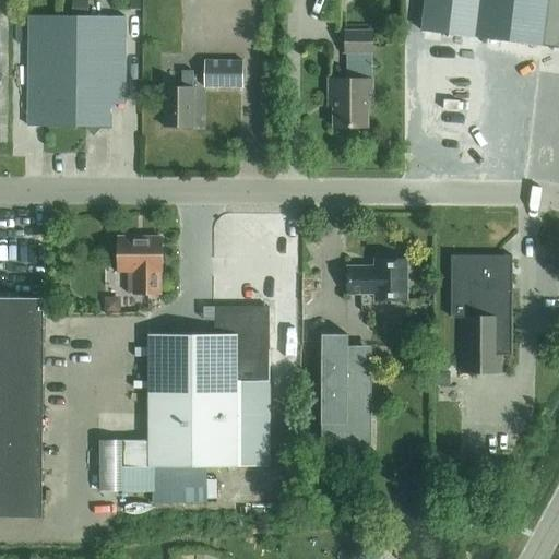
[(436,0),(432,33),(477,37),(482,0),(436,0)]
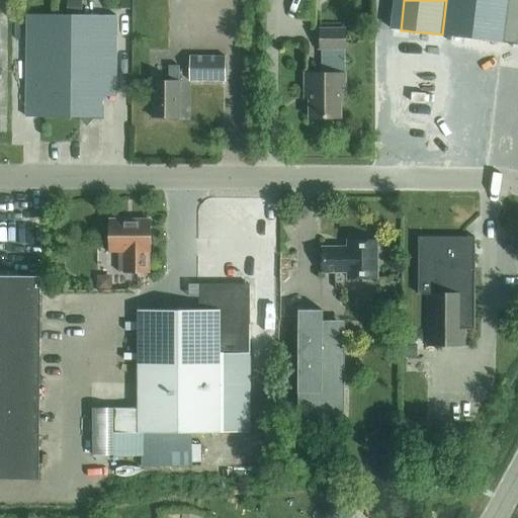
[(517,0),(446,0),(442,34),(517,44),(517,0)]
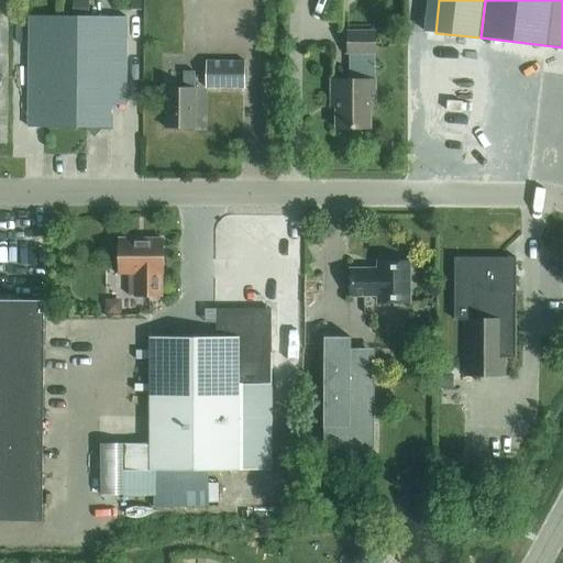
[(72,17),(45,15),(30,15),(29,127),(86,127),(95,135),(102,127),(111,127),(111,105),(127,105),(127,17),(103,17),(103,2),(72,2),(72,17)]
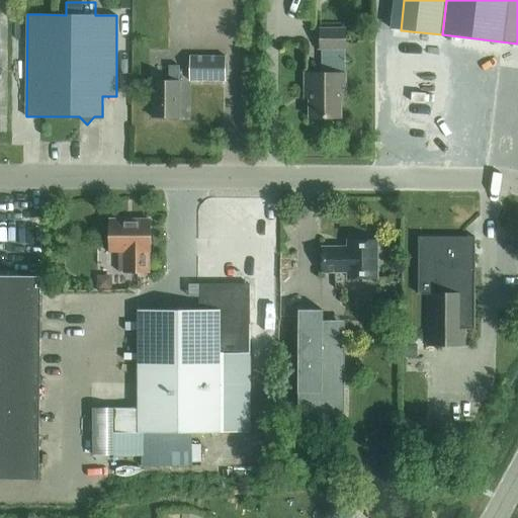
[(345,49),(345,28),(320,28),(321,49),(345,49)]
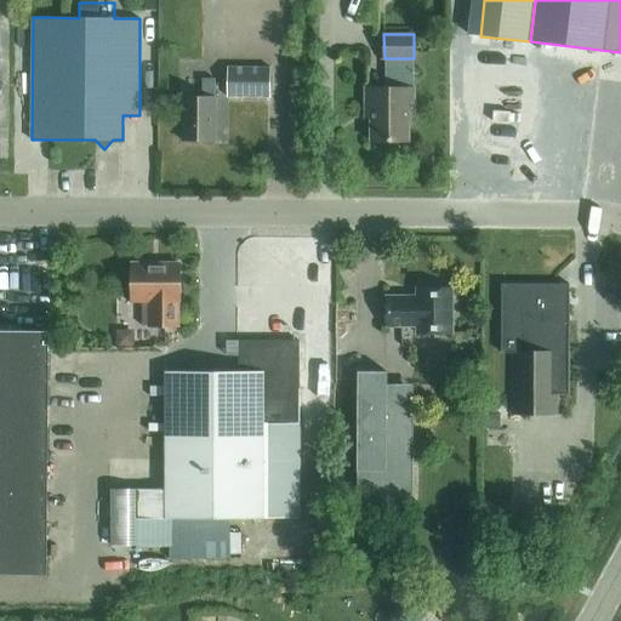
[(271,97),(271,68),(227,67),(227,96),(271,97)]
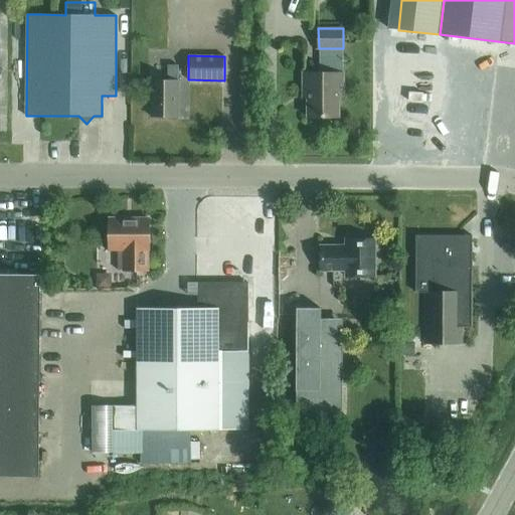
[(178,117),(178,65),(168,65),(167,80),(152,80),(151,117),(178,117)]
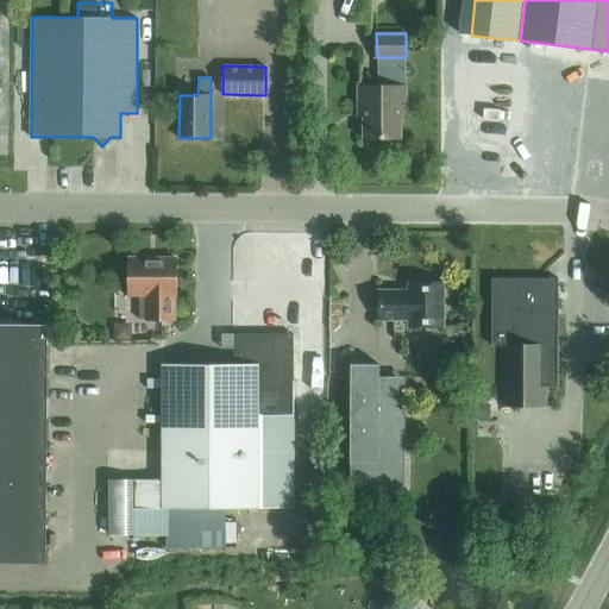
[(406,105),(406,86),(359,86),(358,105),(364,105),(364,138),(401,138),(401,105),(406,105)]
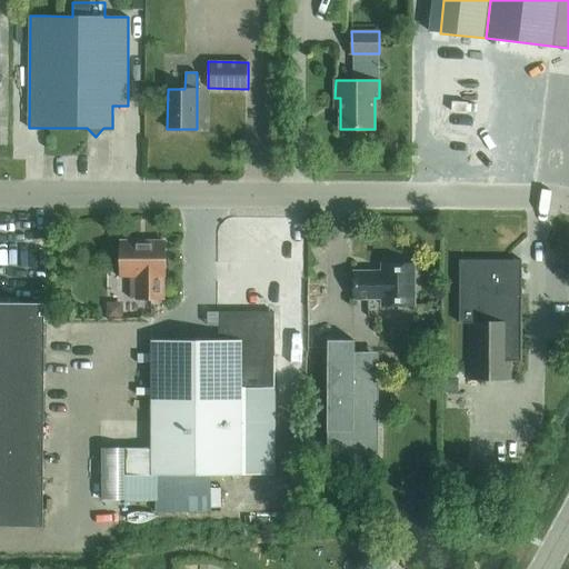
[(165,277),(165,241),(120,241),(120,277),(141,277),(141,299),(163,299),(163,277),(165,277)]
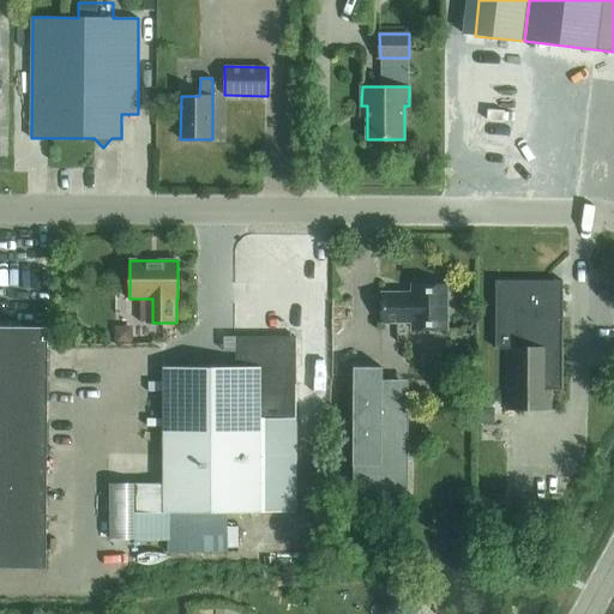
[(563,390),(564,282),(558,282),(497,283),(495,350),(506,350),(506,410),(552,410),(552,390),(563,390)]
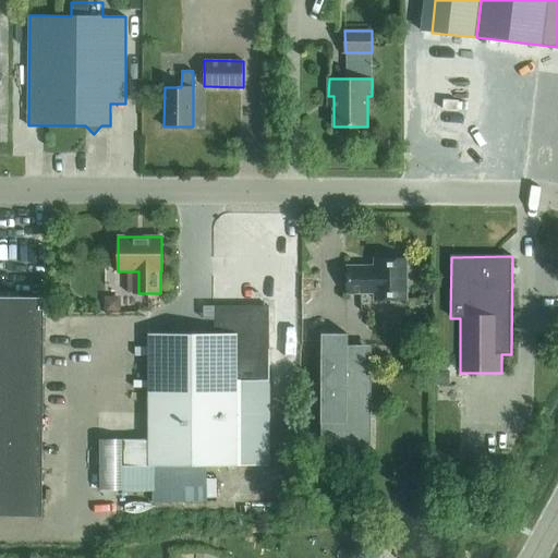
[(374,299),(407,299),(407,259),(374,259),(374,266),(348,266),(348,293),(374,293),(374,299)]
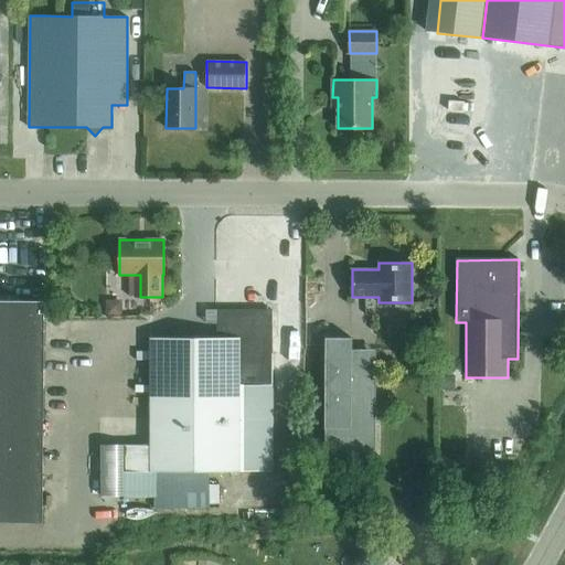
[(45,301),(0,300),(0,455),(43,456),(45,301)]
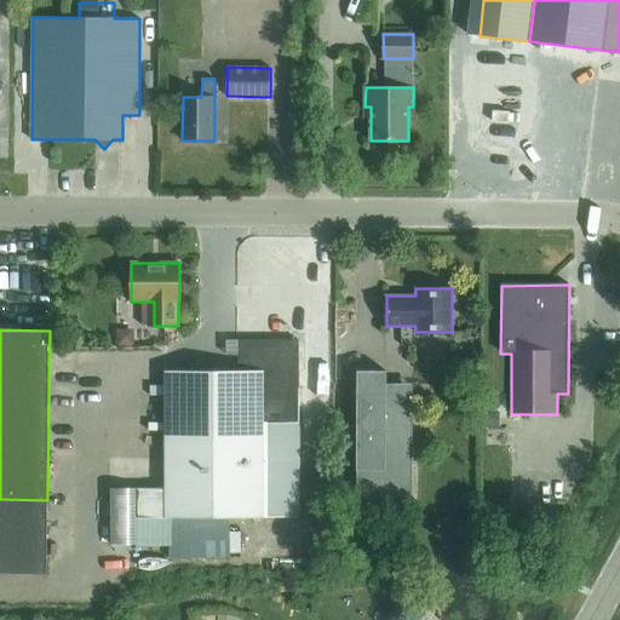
[(116,329),(116,346),(133,346),(133,329),(116,329)]
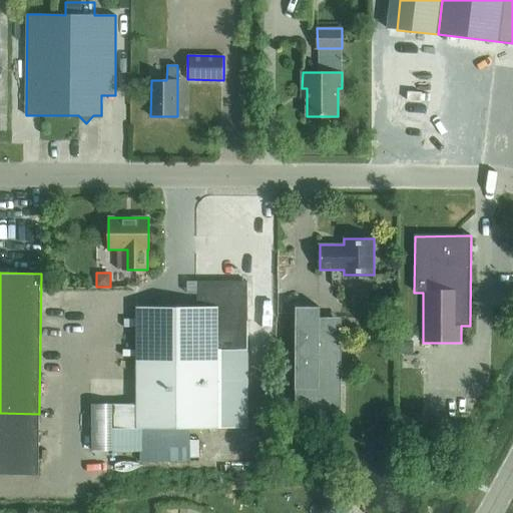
[(197,282),(197,283),(187,283),(187,295),(197,295),(197,307),(136,307),(136,405),(113,405),(113,408),(113,428),(136,428),(247,428),(247,282),(197,282)]
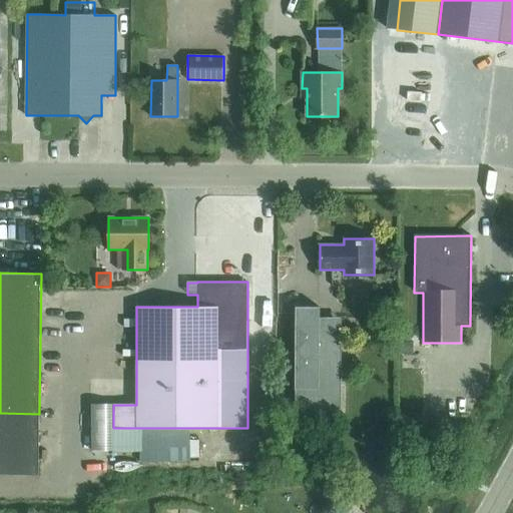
[(320,327),(320,307),(296,307),(296,409),(342,409),(342,327),(320,327)]
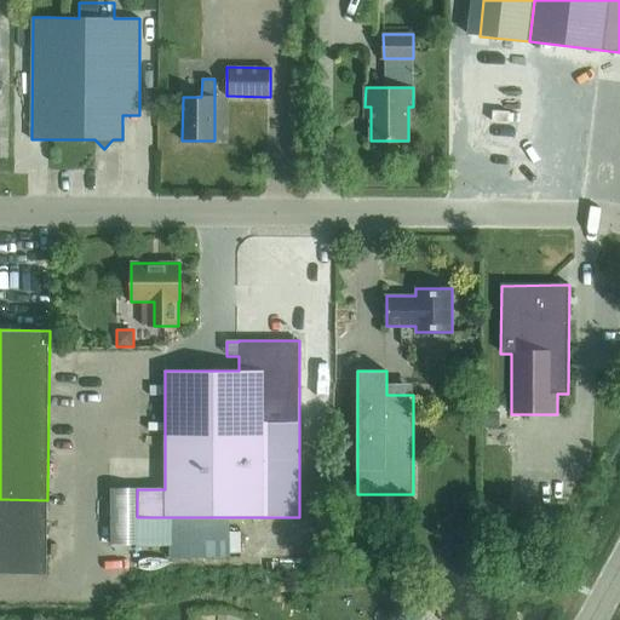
[(430,396),(417,396),(417,411),(430,411),(430,396)]
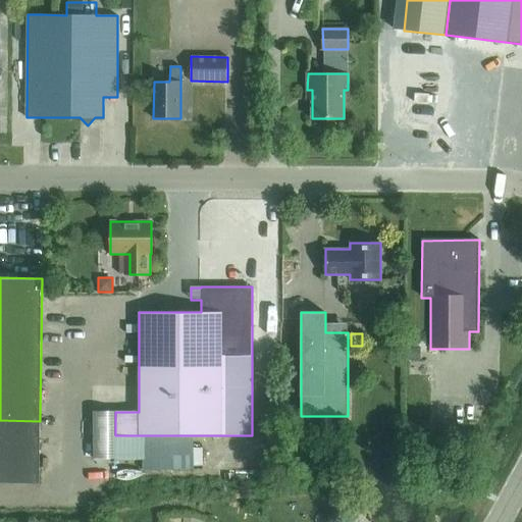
[(420,360),(420,349),(408,349),(408,360),(420,360)]
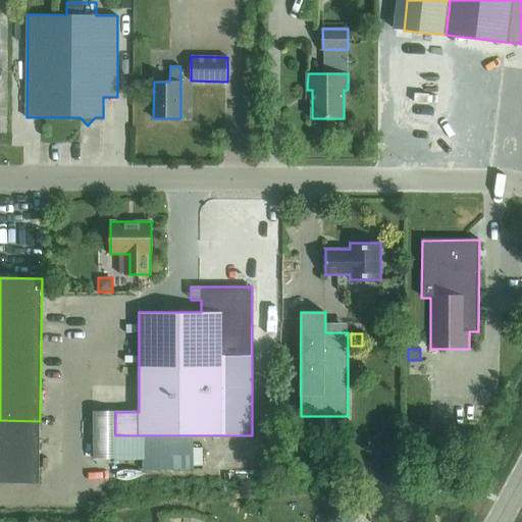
[(115,415),(93,414),(94,461),(114,462),(115,415)]
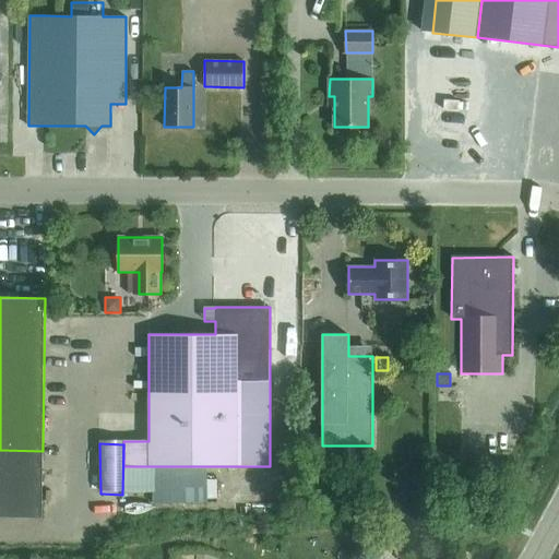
[(43,451),(0,450),(0,472),(43,473),(43,451)]
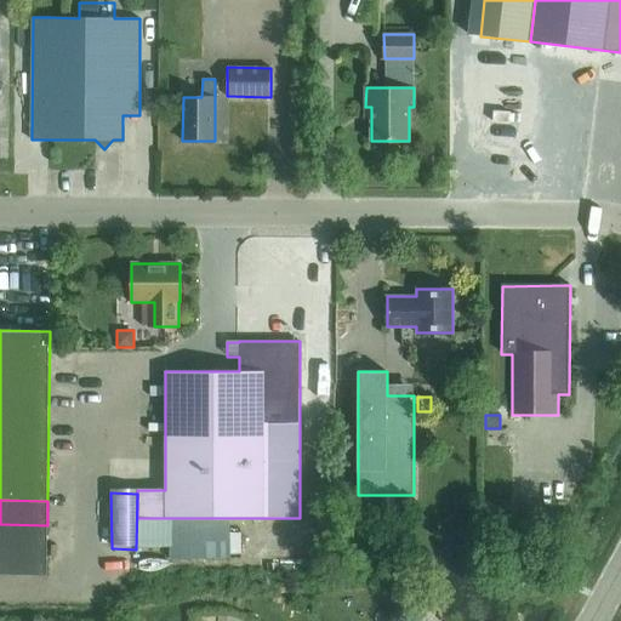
[(47,525),(0,524),(0,574),(47,575),(47,525)]
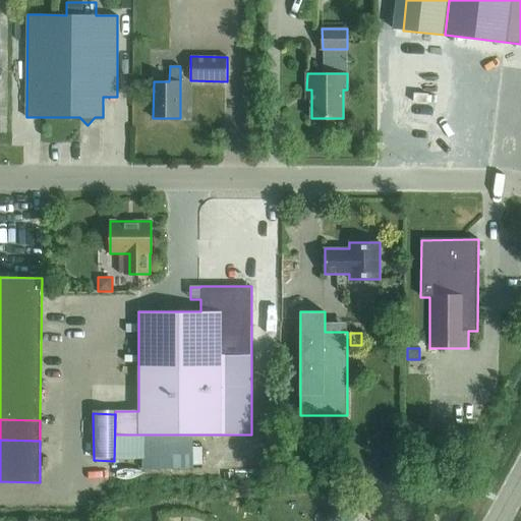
[(441,471),(441,459),(428,459),(428,471),(441,471)]
